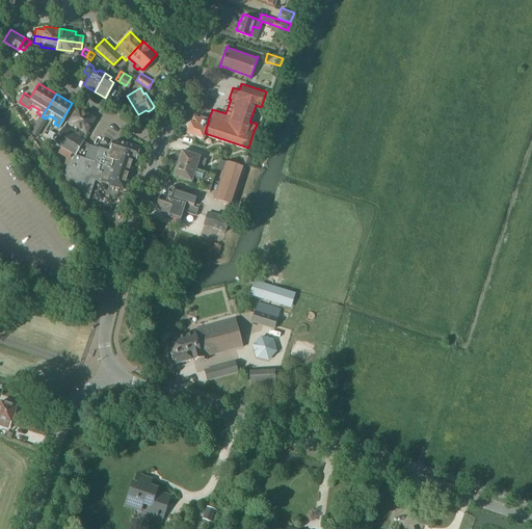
[(69,121),(77,126),(85,111),(77,106),(69,121)]
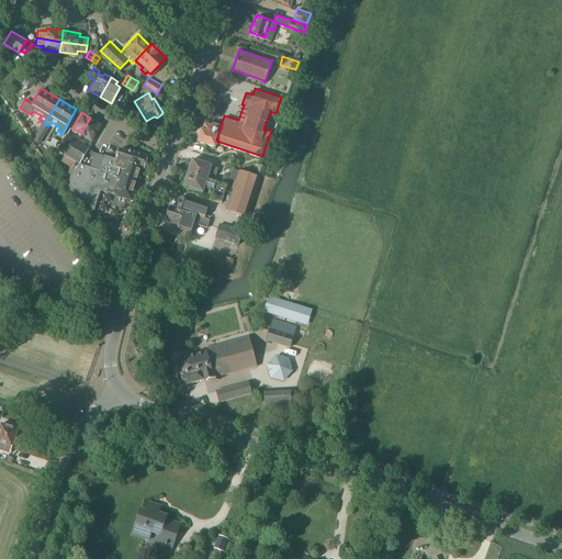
[(90,118),(81,133),(90,138),(100,123),(90,118)]
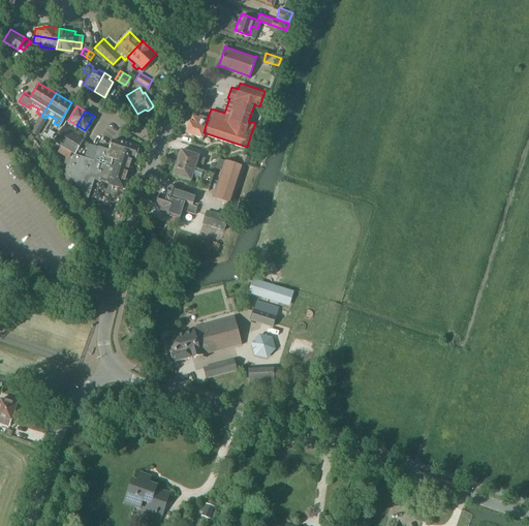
[(203,137),(204,132),(208,118),(199,115),(198,117),(192,115),(190,121),(189,121),(186,132),(203,137)]
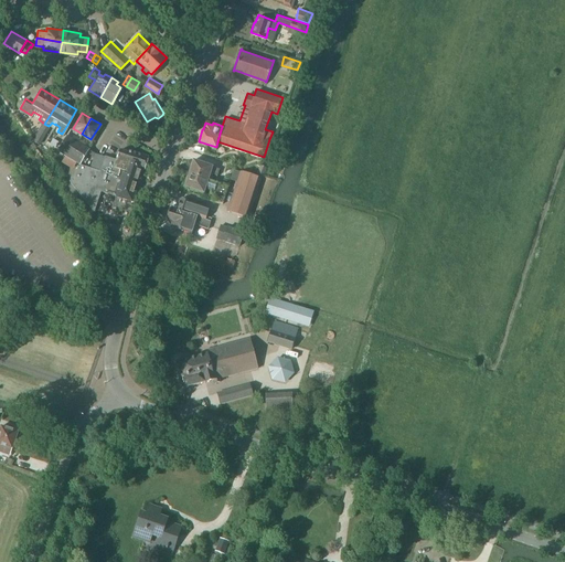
[(44,124),(40,130),(34,140),(39,142),(49,126),(44,124)]
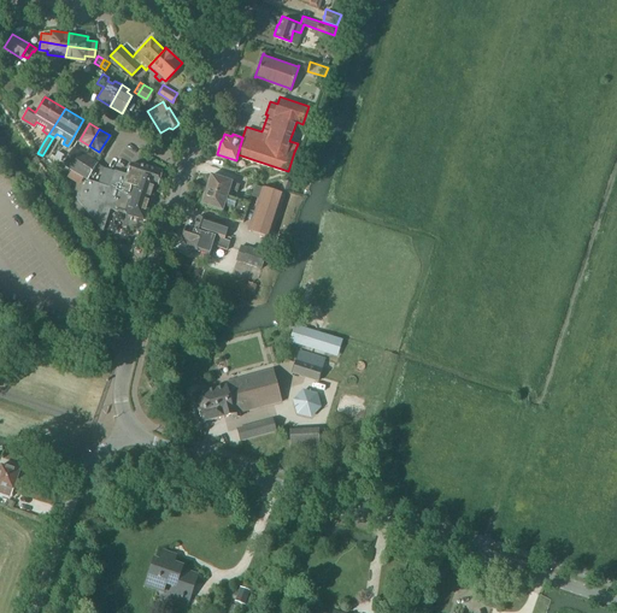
[(63,163),(75,170),(87,151),(80,146),(78,149),(72,146),(63,163)]
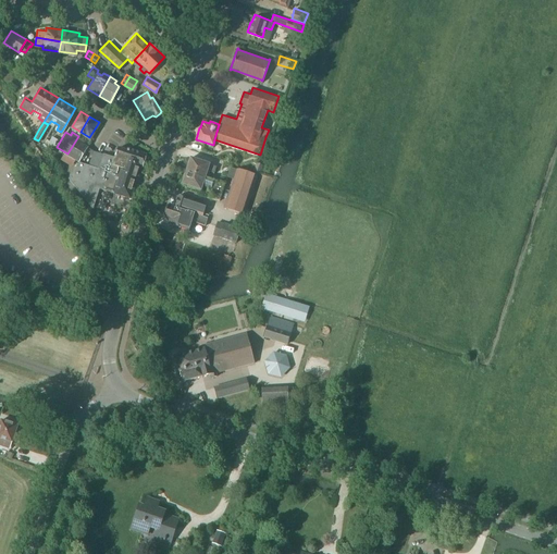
[(78,136),(67,154),(78,160),(88,146),(83,143),(84,139),(78,136)]
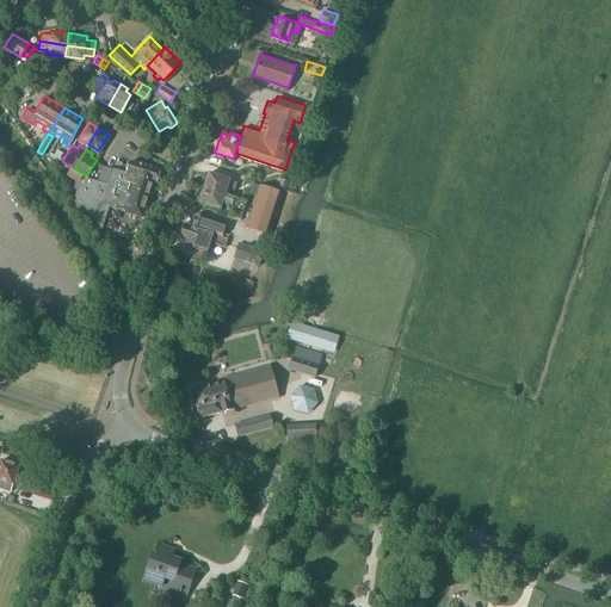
[(109,184),(86,177),(75,193),(102,225),(109,204),(139,215),(144,211),(154,181),(156,183),(161,167),(142,161),(142,162),(140,162),(140,163),(129,160),(127,169),(123,168),(122,171),(113,167),(109,184)]
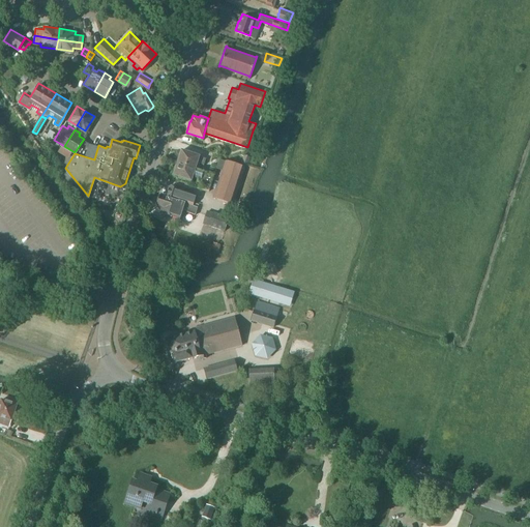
[(181,148),(176,162),(195,168),(195,167),(197,160),(204,163),(205,157),(199,155),(199,154),(181,148)]
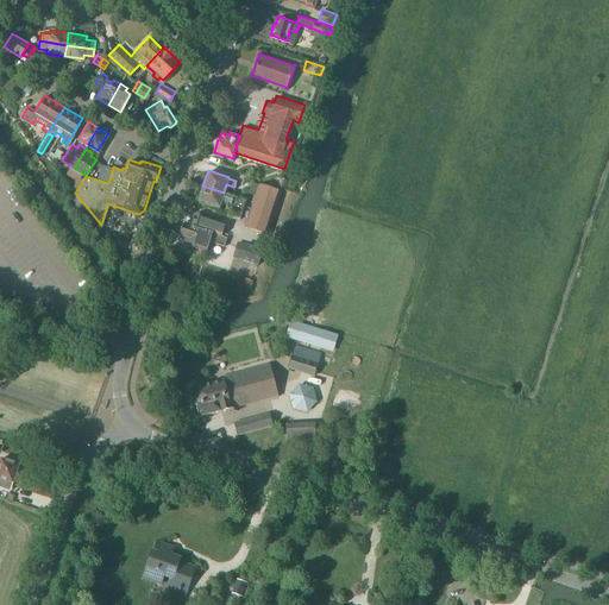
[(280,176),(277,186),(284,188),(287,178),(280,176)]
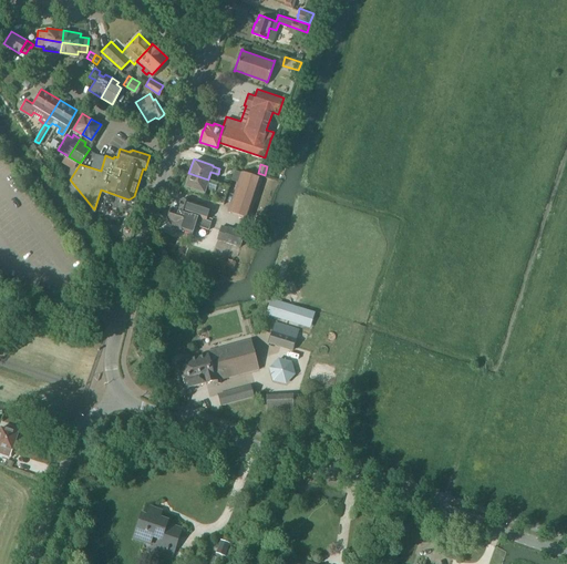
[(227,211),(248,217),(261,177),(240,170),(227,211)]
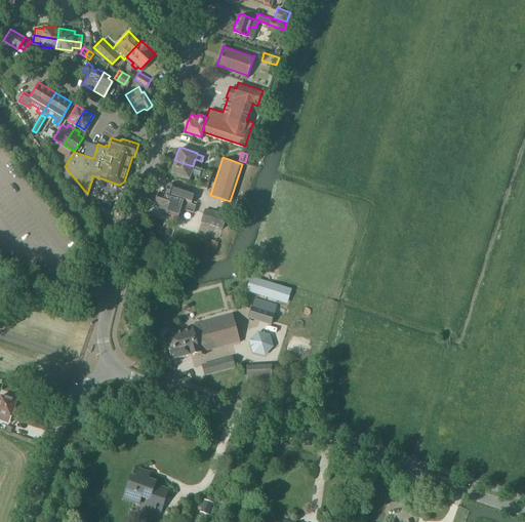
[(193,166),(174,160),(171,172),(189,177),(191,172),(197,174),(195,178),(201,181),(199,186),(206,188),(211,171),(193,165),(193,166)]
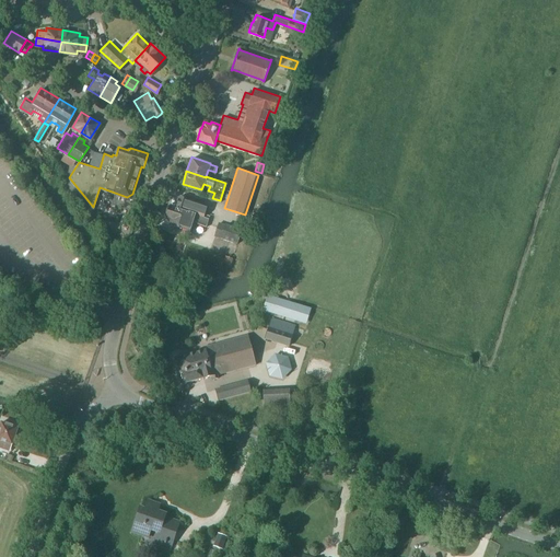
[(168,223),(189,230),(194,218),(197,220),(196,222),(206,225),(208,218),(202,216),(207,204),(179,195),(175,207),(167,205),(164,215),(171,217),(168,223)]
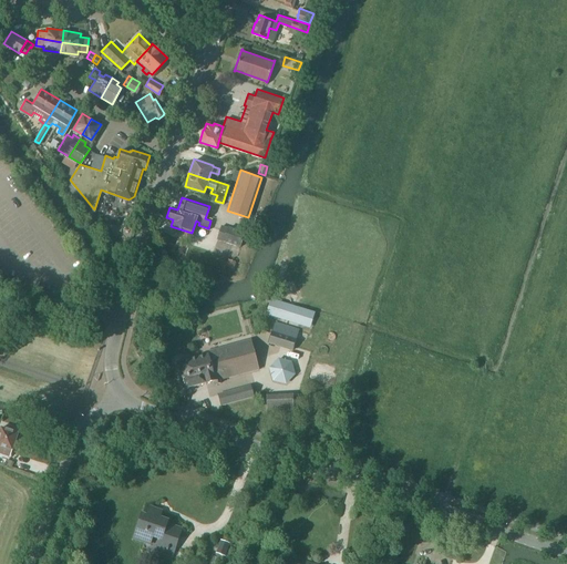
[(239,245),(244,232),(222,224),(217,237),(239,245)]
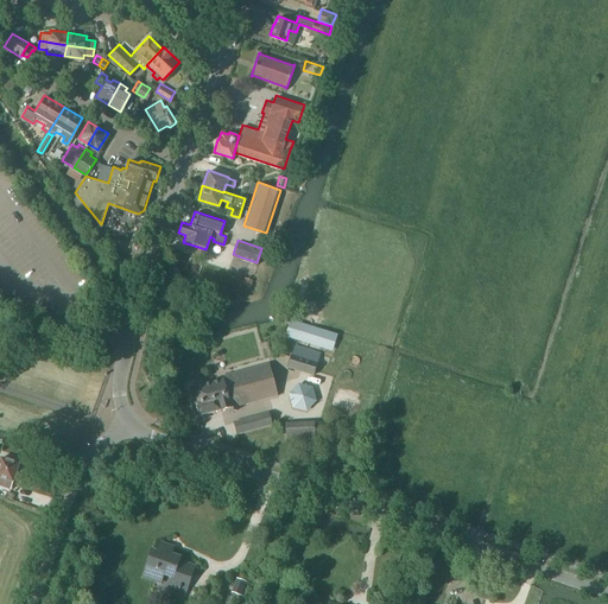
[(238,280),(239,286),(249,285),(252,279),(246,277),(245,279),(238,280)]
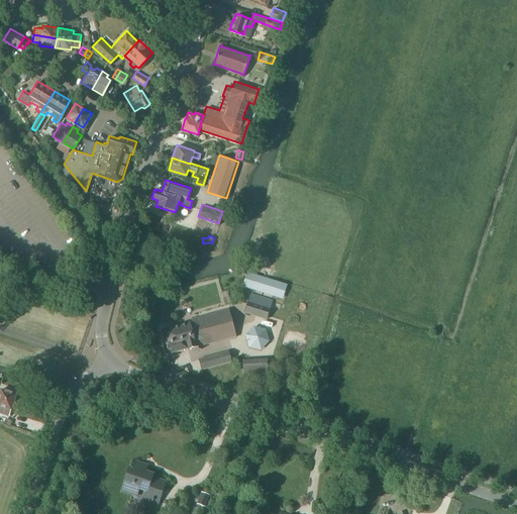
[(244,311),(266,317),(268,313),(270,306),(272,299),(250,292),(244,311)]
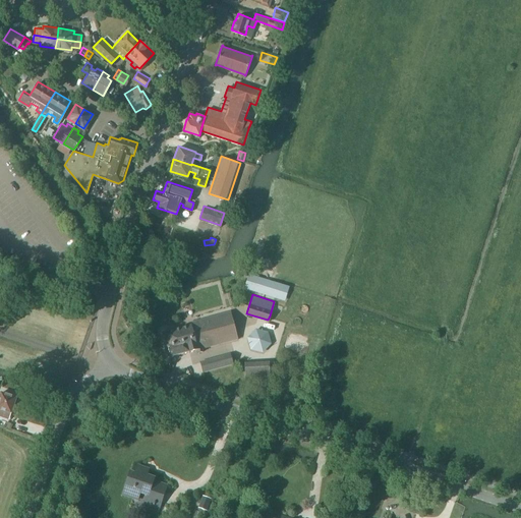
[(163,331),(167,345),(170,355),(196,348),(197,351),(203,350),(201,347),(238,337),(235,327),(234,327),(233,321),(230,309),(189,321),(190,324),(163,331)]
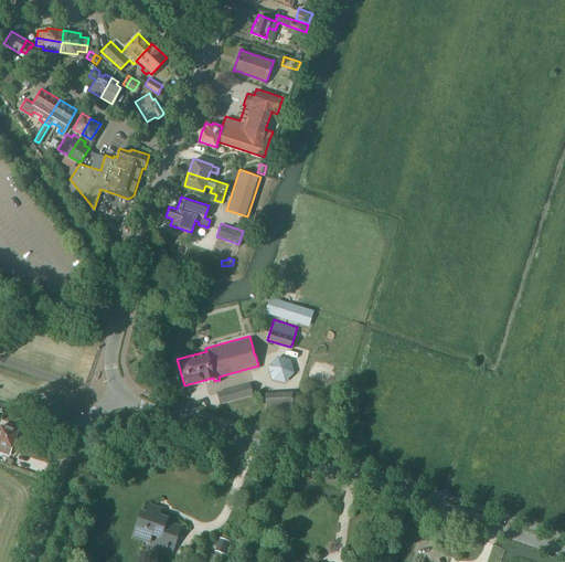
[(272,378),(285,381),(295,372),(290,359),(277,356),(268,366),(272,378)]
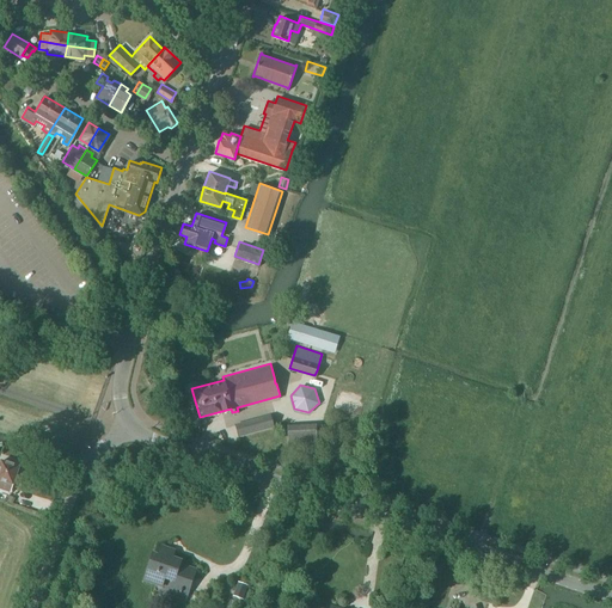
[(274,425),(270,413),(236,423),(238,435),(274,425)]
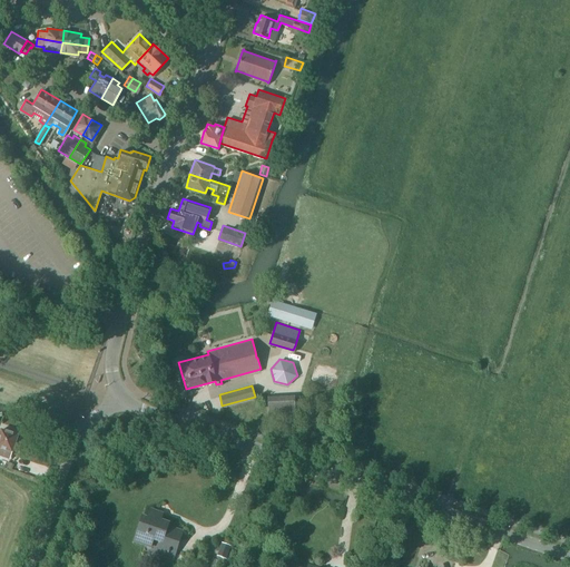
[(293,396),(267,398),(267,414),(294,412),(293,396)]
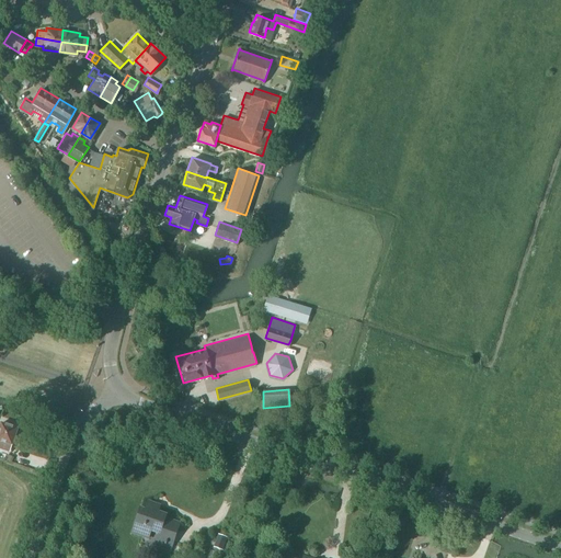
[(0,446),(9,450),(11,443),(12,443),(18,426),(1,421),(0,422),(0,446)]
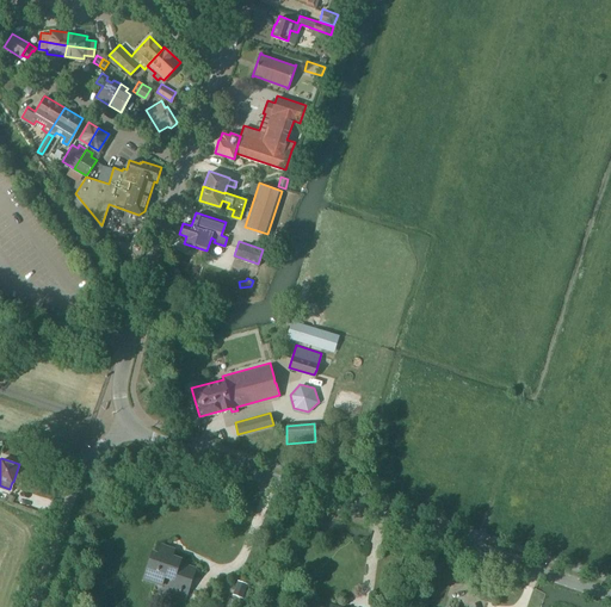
[(173,578),(172,581),(168,590),(185,595),(195,567),(179,561),(180,558),(171,555),(173,550),(168,547),(168,546),(161,543),(160,549),(161,550),(159,556),(152,553),(143,577),(160,583),(162,575),(173,578)]
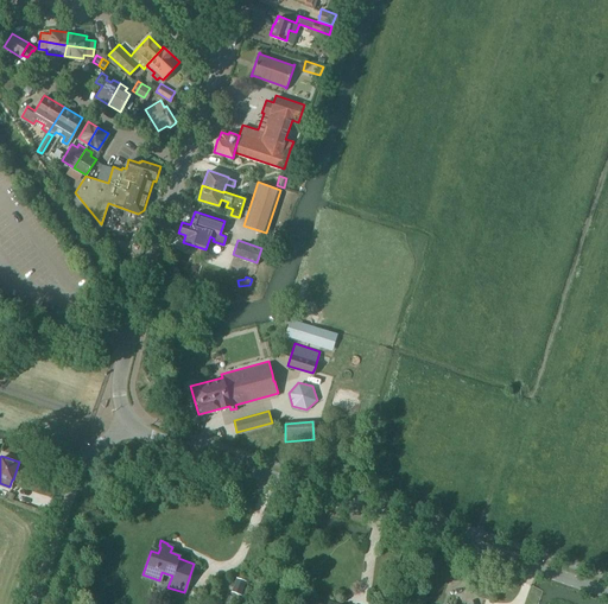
[(236,576),(232,590),(241,593),(246,579),(236,576)]
